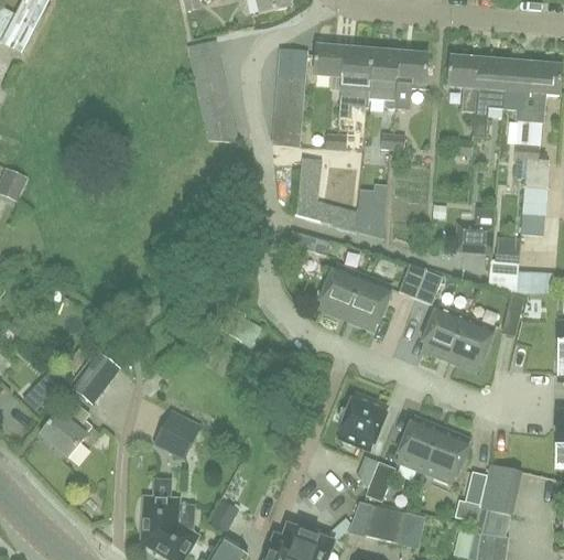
[(22,0),(15,13),(0,4),(0,41),(22,53),(49,0),(22,0)]
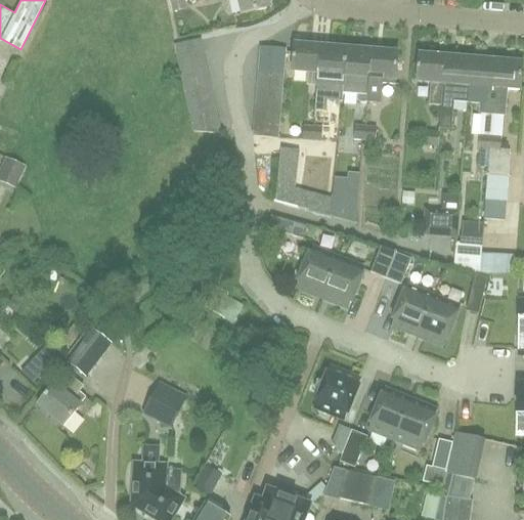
[(169,0),(172,10),(185,7),(183,0),(169,0)]
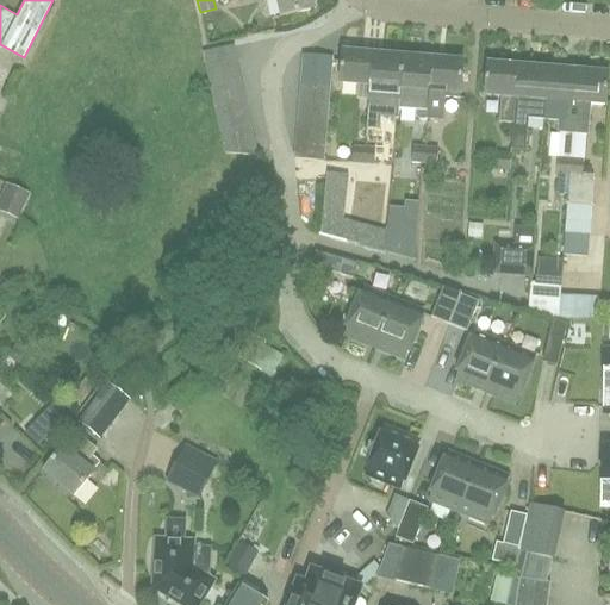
[(277,0),(279,13),(313,6),(312,0),(277,0)]
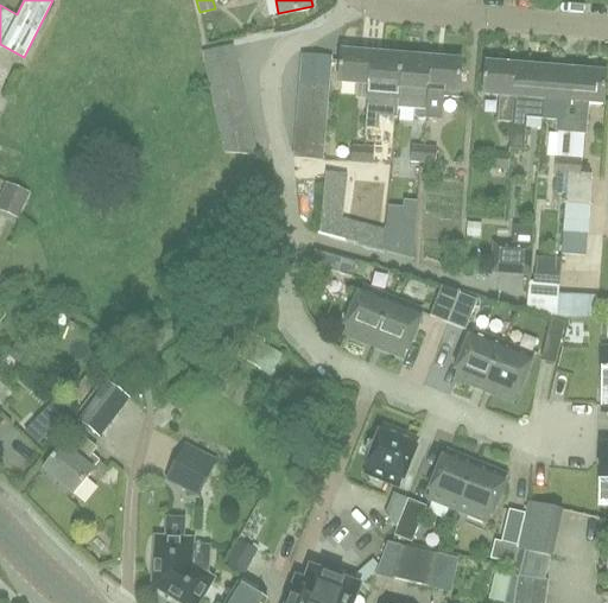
[(341,55),(339,80),(369,82),(372,51),(341,49),(341,55)]
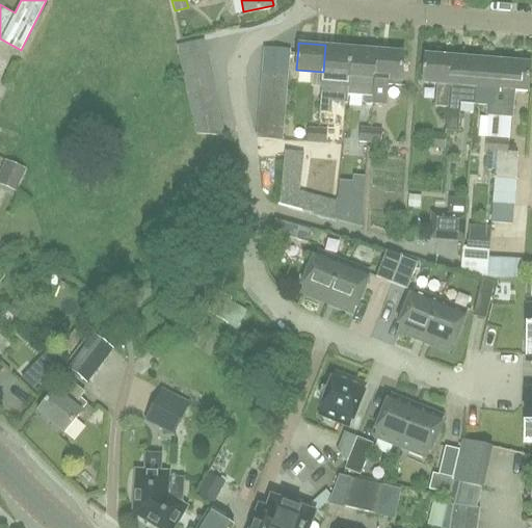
[(322,89),(320,110),(331,111),(333,100),(348,101),(349,93),(351,47),(325,45),(323,72),(322,85),(322,89)]
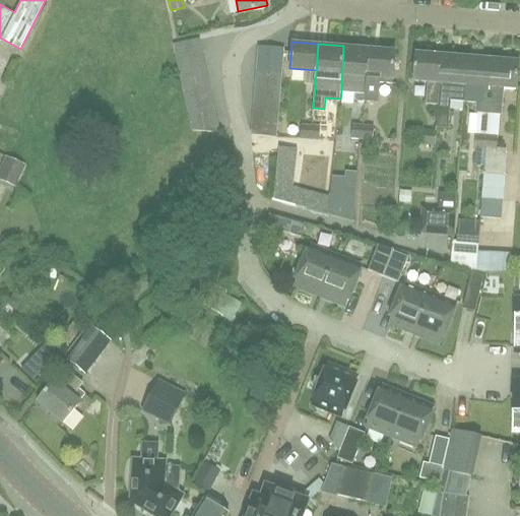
[(257,45),(256,70),(268,70),(270,45),(257,45)]
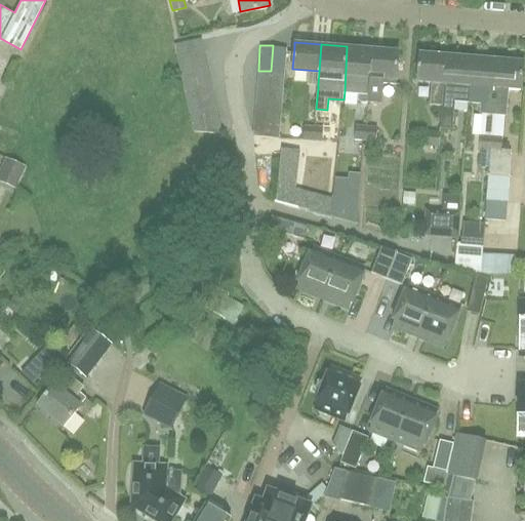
[(285,46),(273,45),(271,71),(283,72),(285,46)]
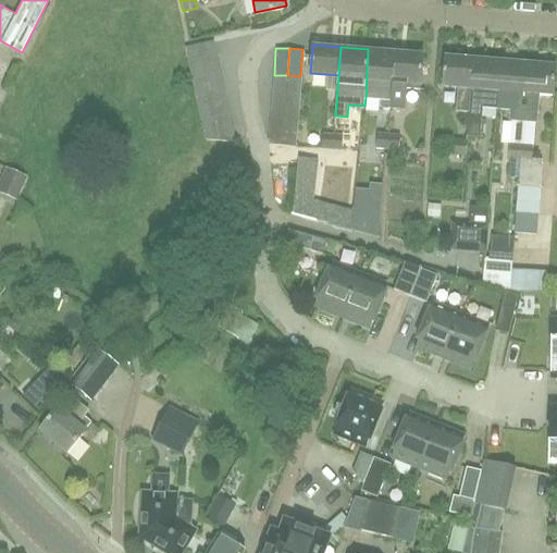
[(368,49),(366,97),(380,98),(380,103),(383,107),(388,107),(391,106),(391,101),(394,51),(368,49)]
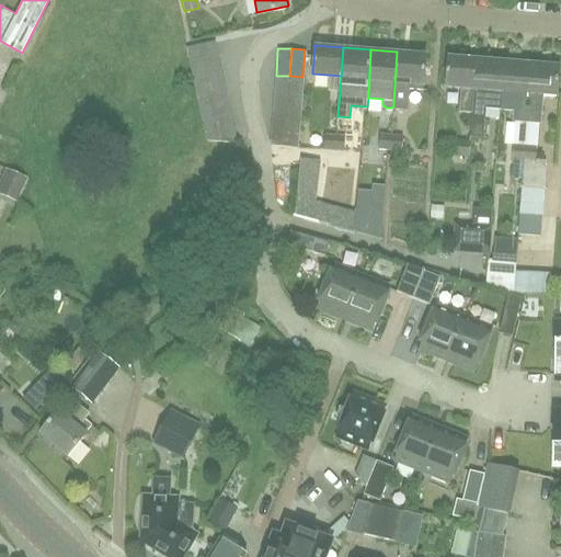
[(397,52),(393,102),(393,106),(408,108),(410,87),(424,88),(424,82),(426,54),(397,52)]
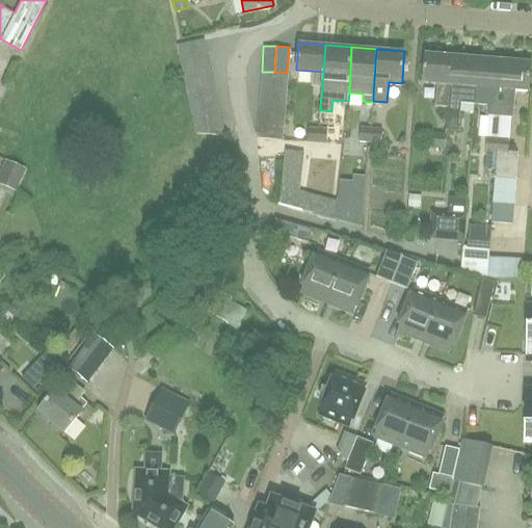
[(435,104),(447,105),(451,54),(425,52),(423,80),(437,81),(435,104)]
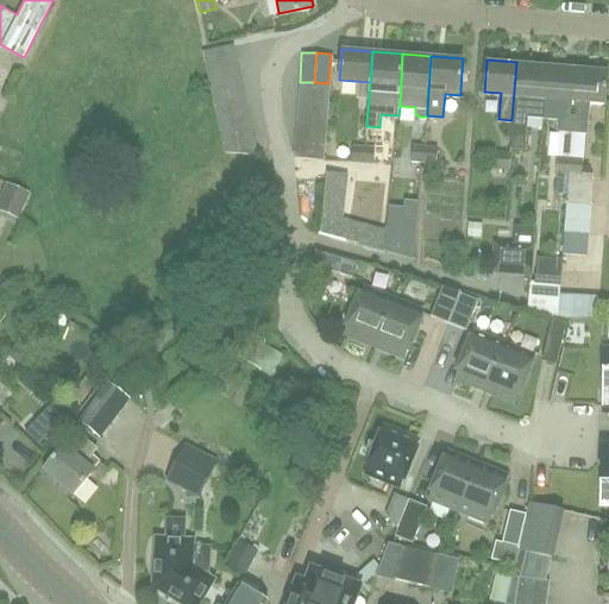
[(512,120),(513,120),(513,124),(527,125),(527,117),(544,118),(546,96),(545,96),(547,65),(516,62),(512,120)]
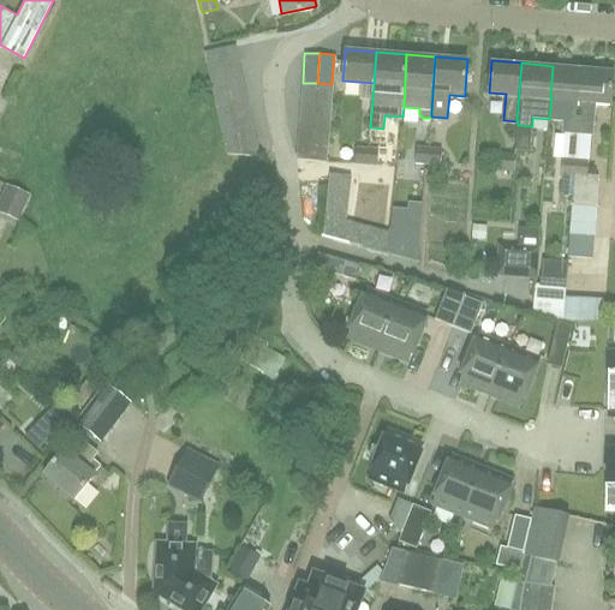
[(583,69),(553,66),(550,97),(551,97),(549,119),(563,120),(562,130),(578,131),(583,69)]
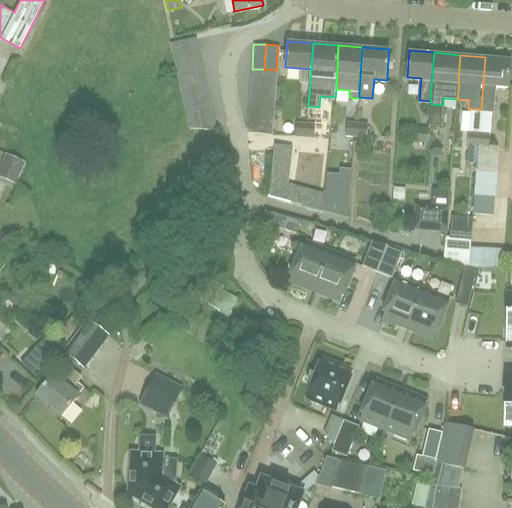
[(508,85),(511,59),(485,57),(481,109),(493,110),(495,84),(508,85)]
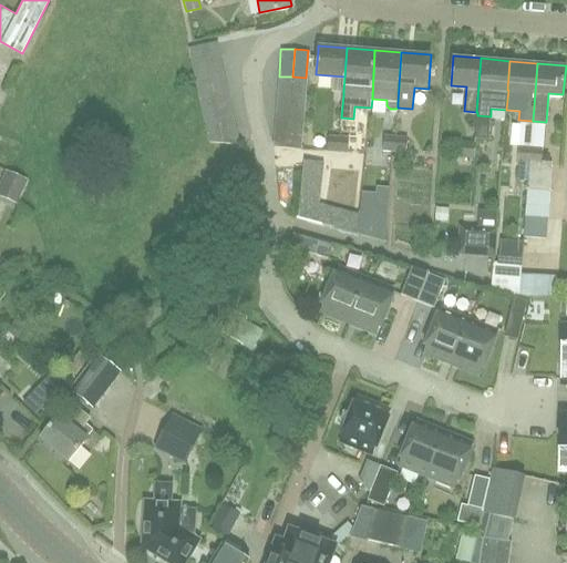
[(279,77),(278,90),(305,91),(306,78),(292,77),(279,77)]
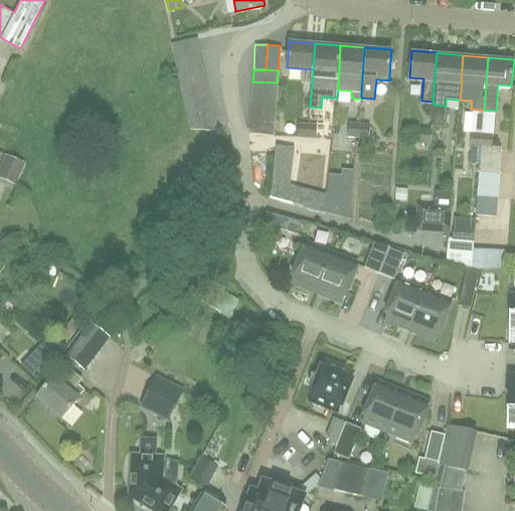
[(252,81),(251,94),(277,95),(277,82),(252,81)]
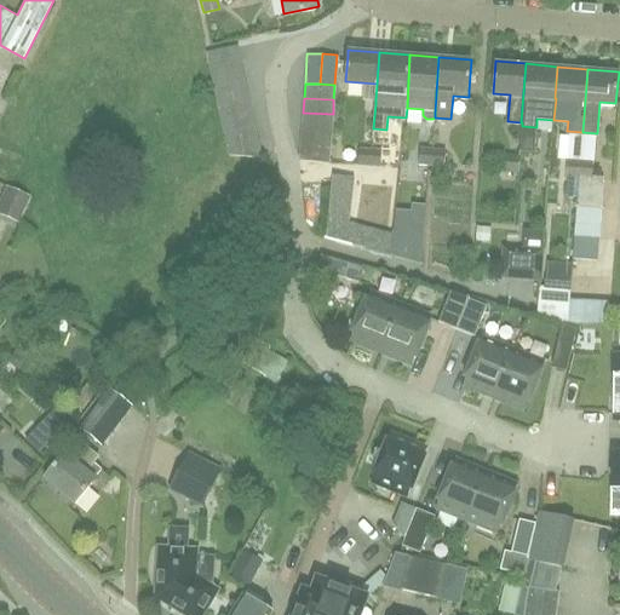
[(303,113),(302,127),(332,128),(333,114),(303,113)]
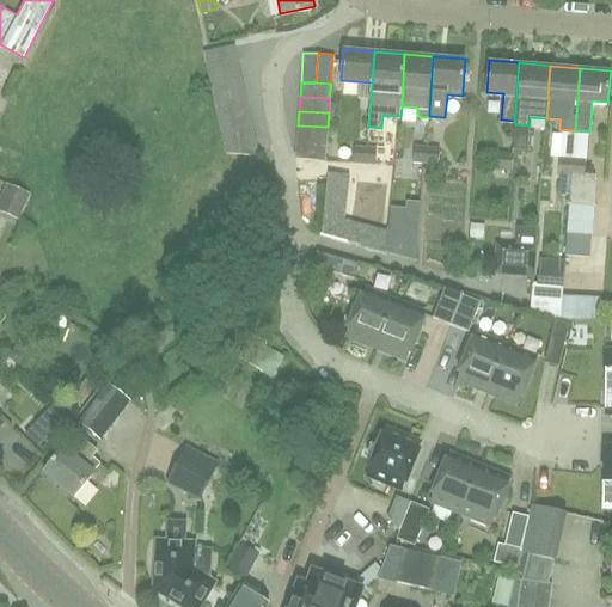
[(218,120),(220,134),(250,128),(248,114),(218,120)]
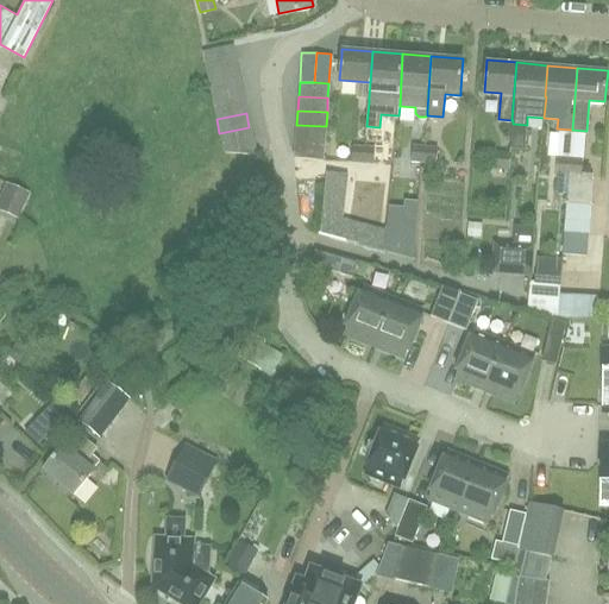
[(296,125),(295,139),(325,140),(326,126),(296,125)]
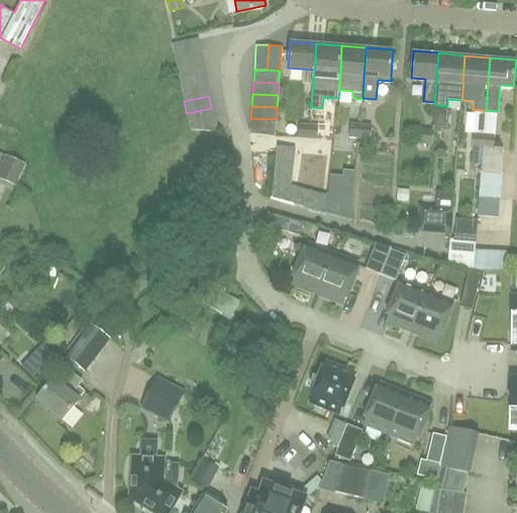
[(190,131),(216,133),(216,130),(214,119),(211,108),(186,113),(189,128),(190,131)]
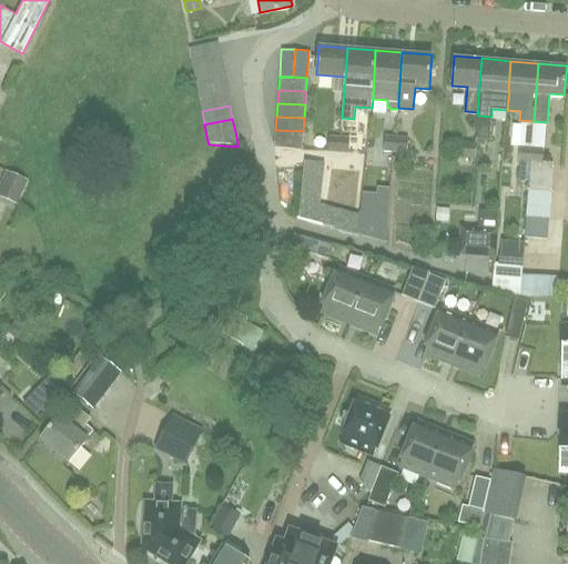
[(303,131),(275,130),(274,144),(274,145),(274,148),(302,150),(303,131)]
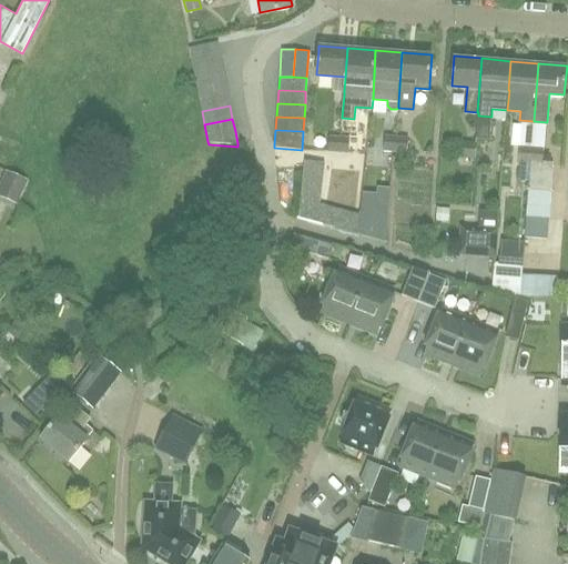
[(353,136),(346,134),(328,133),(328,149),(352,151),(353,136)]
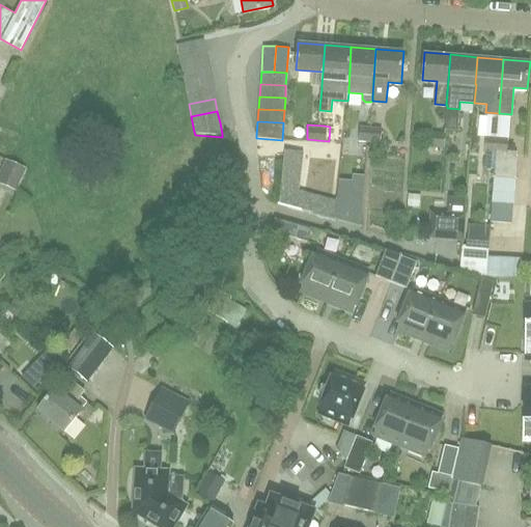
[(358,139),(368,140),(370,125),(360,125),(358,139)]
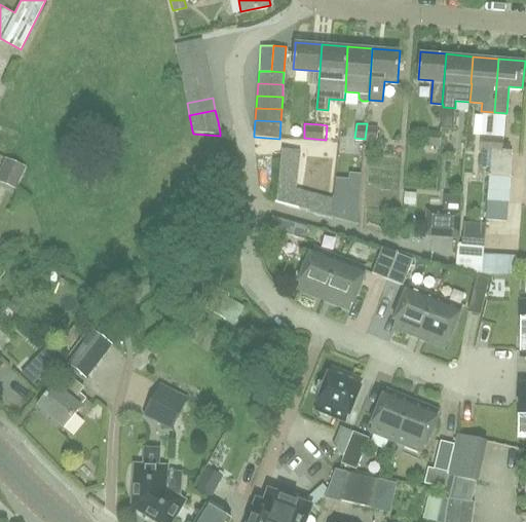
[(378,124),(367,123),(365,139),(377,140),(378,124)]
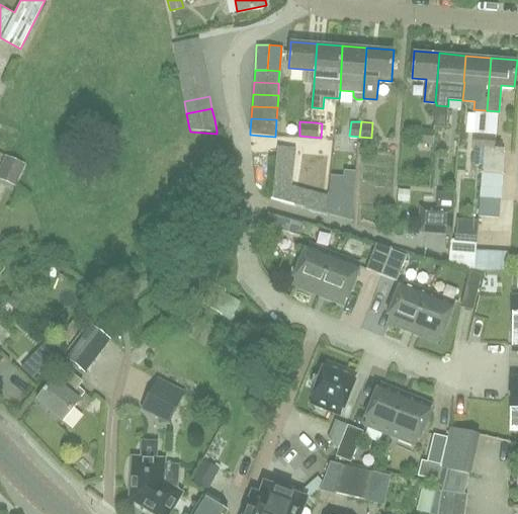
[(422,142),(432,142),(433,130),(423,129),(422,142)]
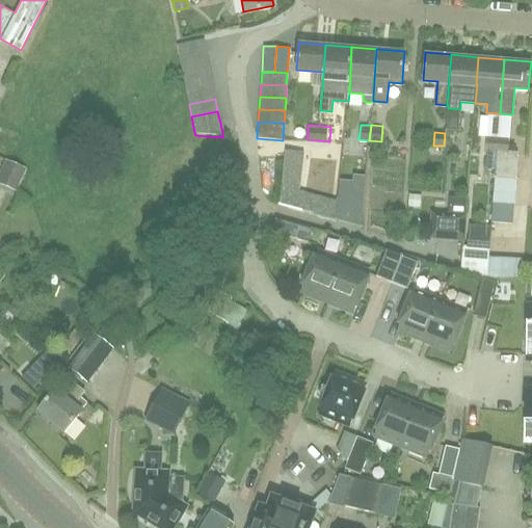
[(485,149),(497,150),(498,136),(486,135),(485,149)]
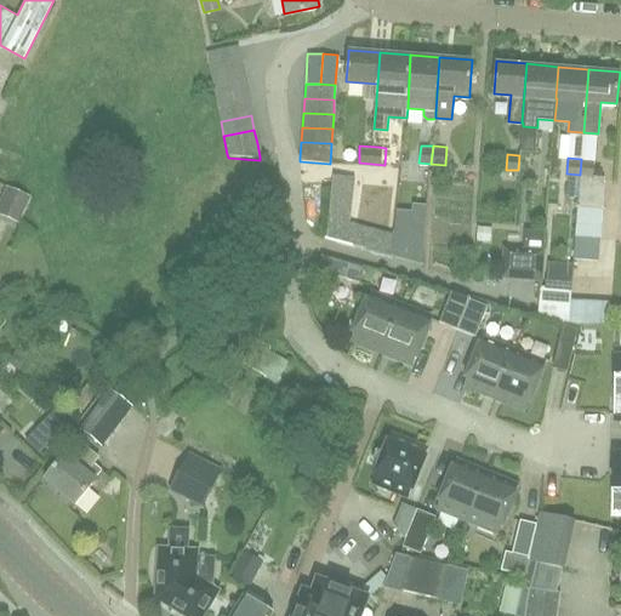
[(580,175),(577,205),(576,228),(602,231),(603,206),(602,206),(604,176),(593,175),(594,160),(581,159),(580,175)]
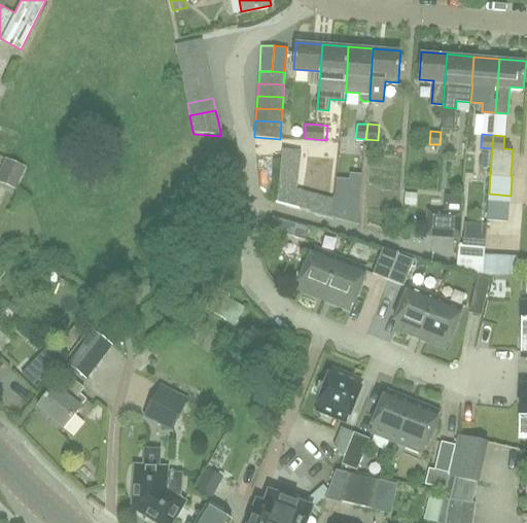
[(301,148),(282,146),(279,176),(297,178),(301,148)]
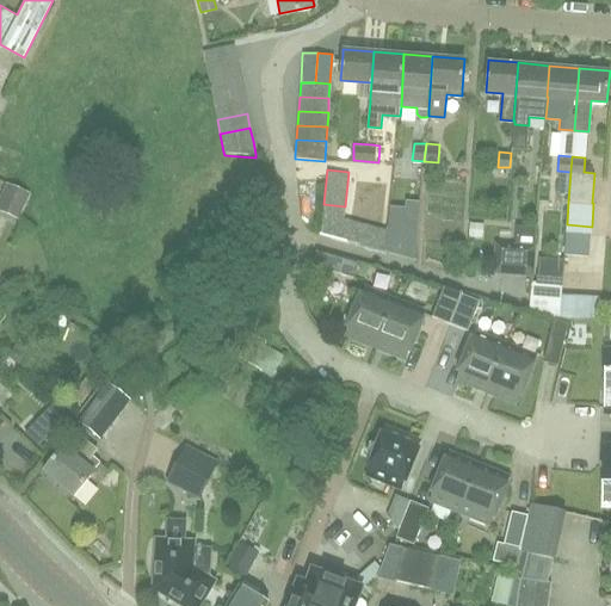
[(0,209),(19,218),(31,191),(6,180),(0,195),(0,209)]
